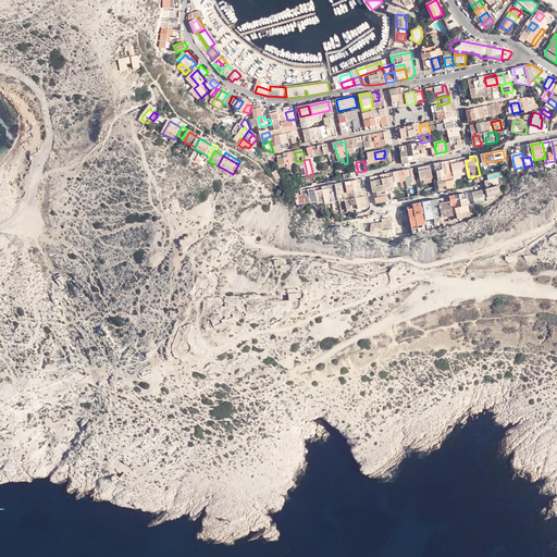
[(435,164),(438,182),(443,181),(446,181),(445,174),(443,162),(435,164)]
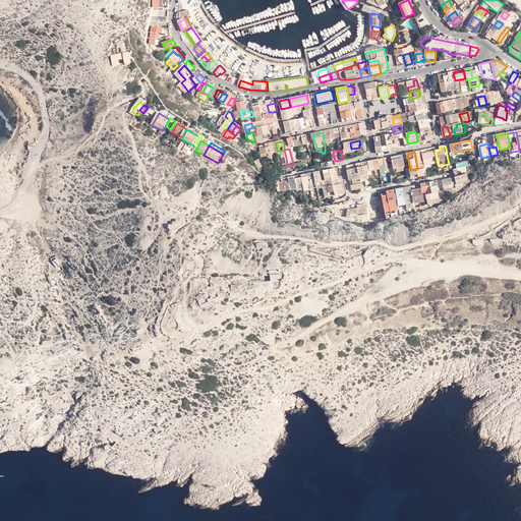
[(431,164),(438,163),(438,162),(437,159),(436,152),(429,154),(431,164)]
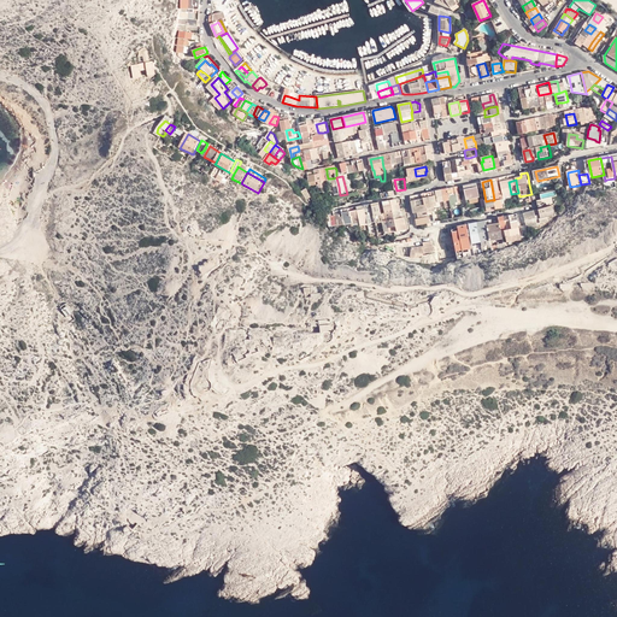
[(482,182),(477,183),(481,198),(468,200),(468,205),(482,203),(486,201),(482,182)]
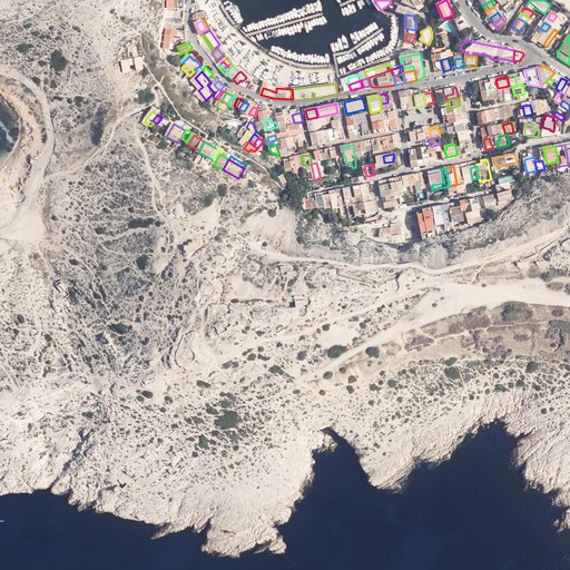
[(465,182),(472,179),(470,168),(463,169),(464,176),(465,182)]
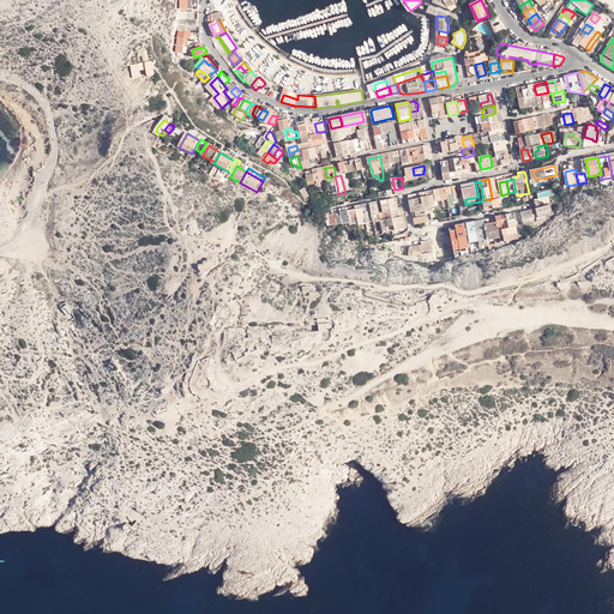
[(475,182),(462,185),(465,199),(479,197),(475,182)]
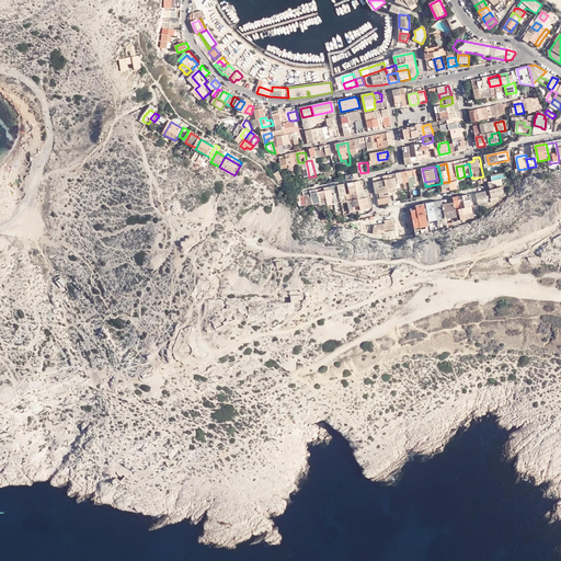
[(387,180),(386,178),(375,179),(377,195),(378,194),(380,194),(389,192),(388,190),(387,180)]
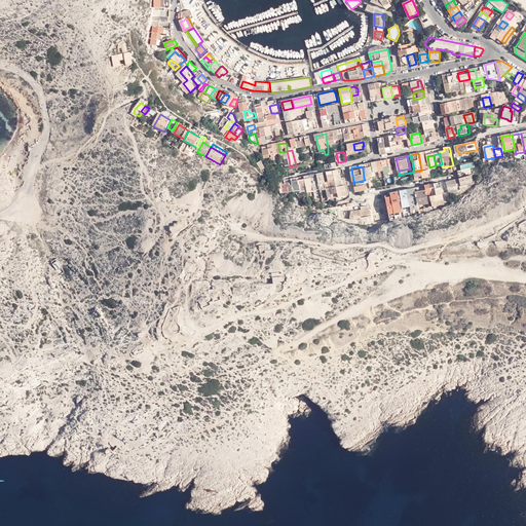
[(373,176),(371,167),(363,168),(364,178),(373,176)]
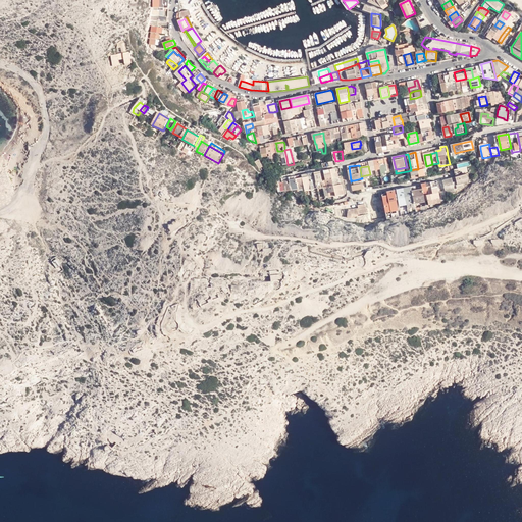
[(445,183),(448,194),(457,192),(455,187),(458,186),(459,189),(465,188),(464,184),(471,181),(469,175),(467,168),(459,170),(455,171),(457,178),(445,183)]
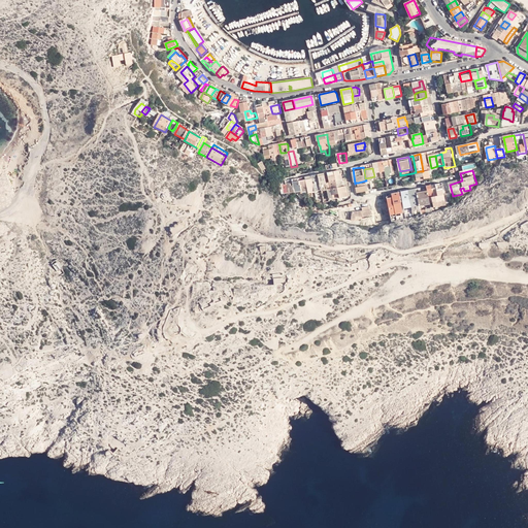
[(320,177),(322,186),(328,185),(328,184),(327,176),(320,177)]
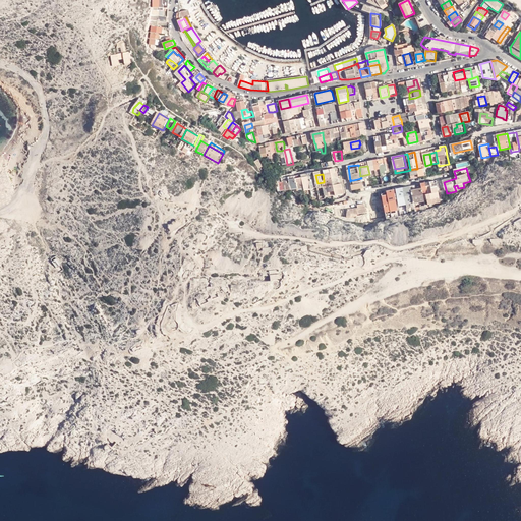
[(298,189),(305,187),(303,178),(297,180),(298,189)]
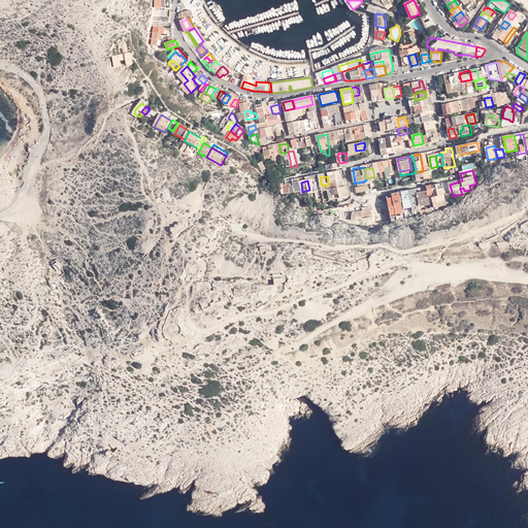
[(290,194),(296,193),(295,185),(295,184),(288,185),(290,194)]
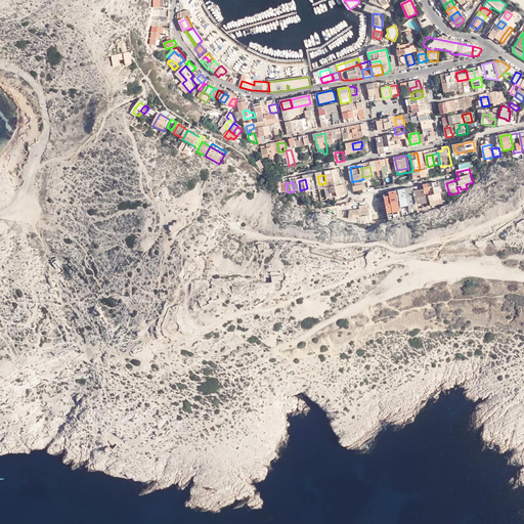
[(281,193),(288,192),(286,183),(279,184),(281,193)]
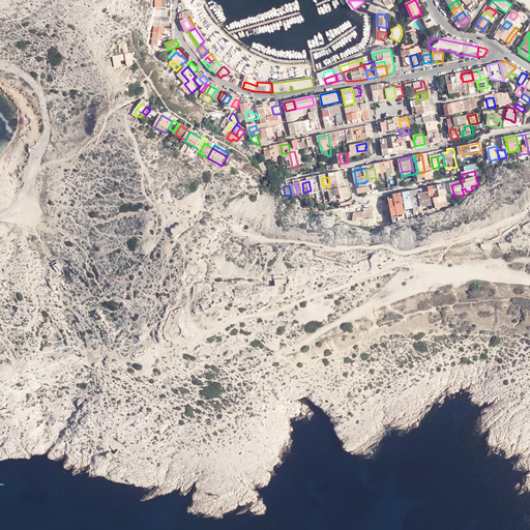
[(343,198),(353,197),(351,186),(347,187),(348,194),(342,196),(343,198)]
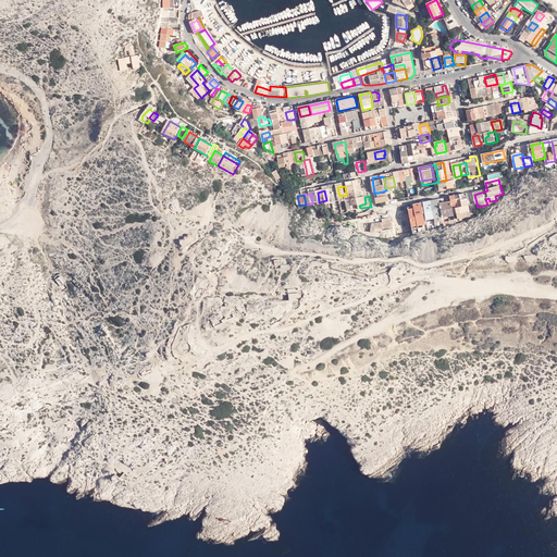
[(376,198),(378,205),(385,202),(385,206),(390,205),(387,196),(379,198),(376,198)]
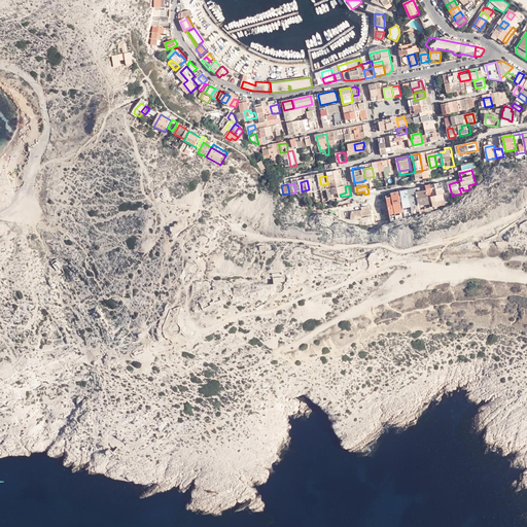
[(334,199),(339,198),(341,197),(340,195),(339,187),(331,189),(334,196),(334,199)]
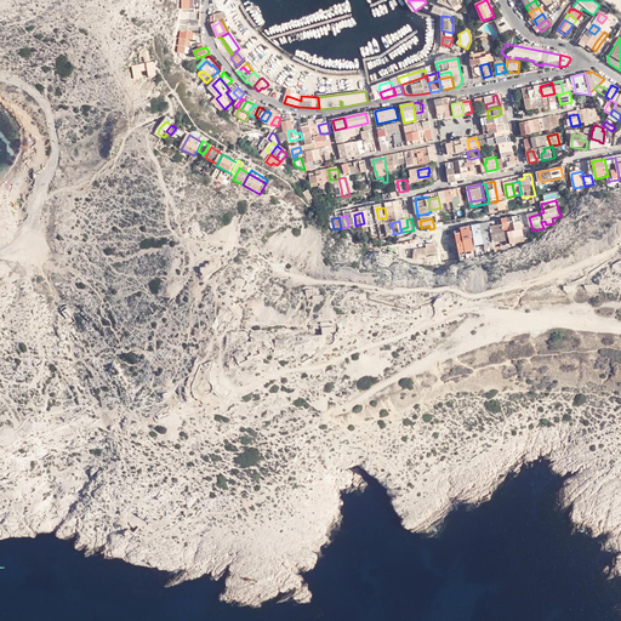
[(483,224),(486,245),(495,244),(493,228),(491,223),(483,224)]
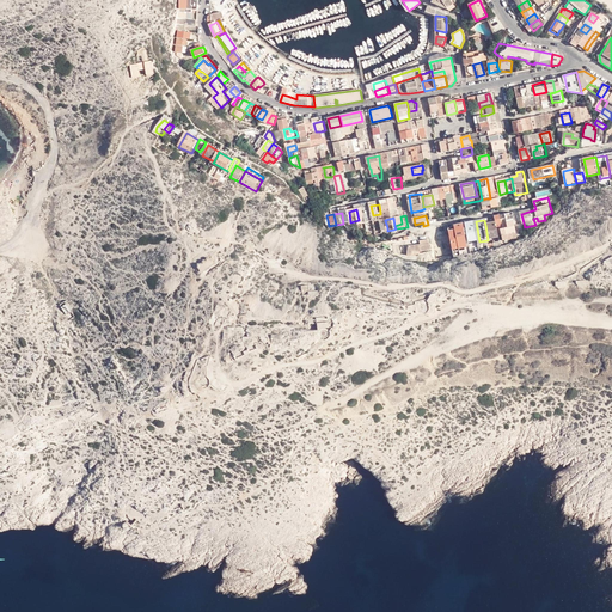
[(471,244),(479,242),(476,221),(467,224),(471,244)]
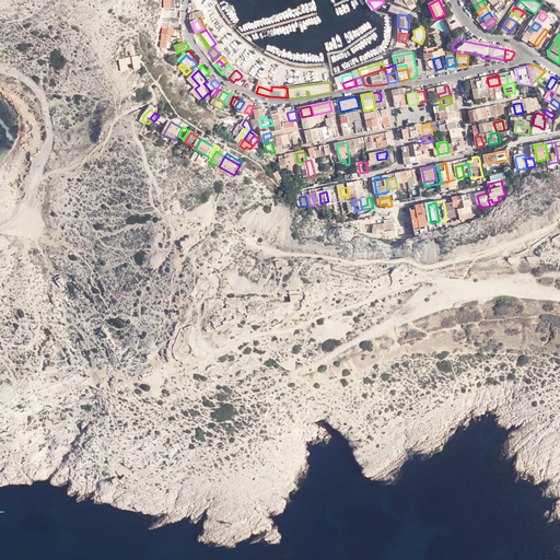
[(446,220),(457,218),(457,217),(456,211),(455,203),(453,205),(444,206),(446,220)]
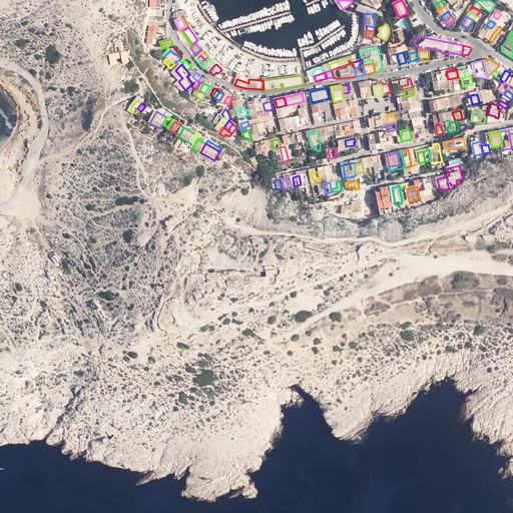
[(344,207),(344,214),(350,214),(355,214),(355,212),(364,212),(364,204),(354,204),(354,207),(344,207)]
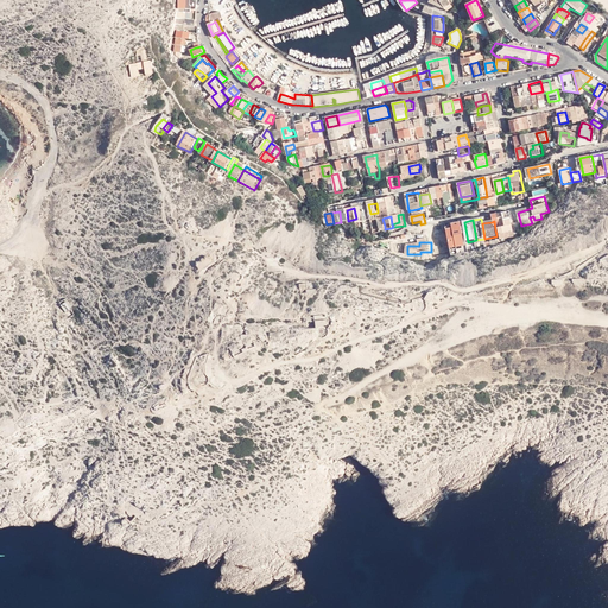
[(195,265),(201,273),(214,263),(209,257),(206,257),(204,258),(201,258),(200,259),(198,263),(196,263),(195,265)]
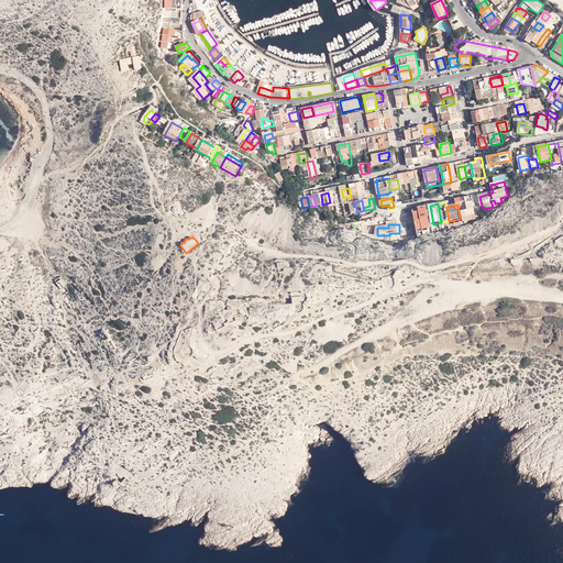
[(518,258),(511,260),(512,267),(521,267),(523,263),(518,258)]
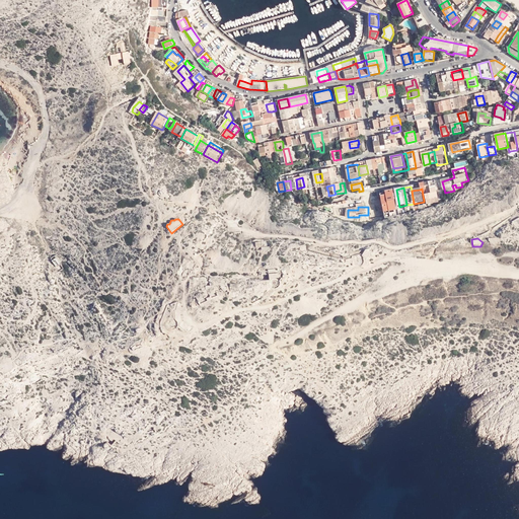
[(501,238),(489,238),(490,243),(498,246),(501,245),(501,238)]
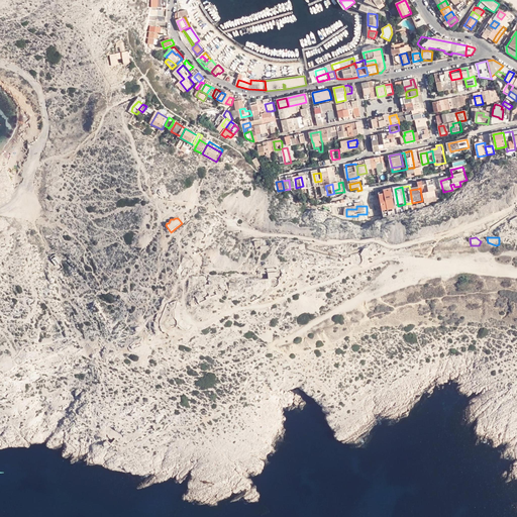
[(261,240),(253,241),(254,252),(261,251),(261,248),(268,247),(268,245),(262,246),(261,240)]
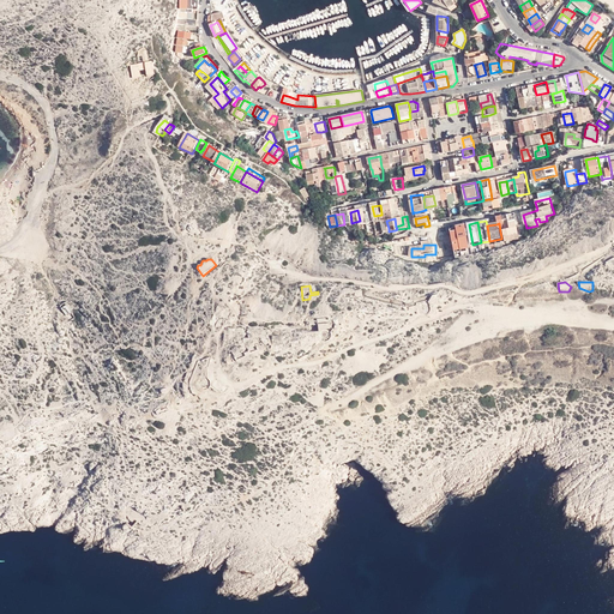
[(61,308),(66,305),(64,301),(66,300),(62,293),(47,301),(49,305),(56,300),(61,308)]
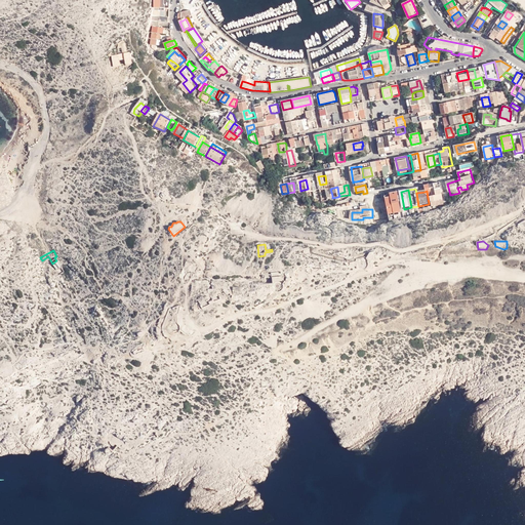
[(355,261),(350,263),(352,271),(358,269),(357,263),(367,260),(368,266),(375,265),(373,256),(376,255),(375,251),(369,253),(367,256),(356,259),(355,261)]
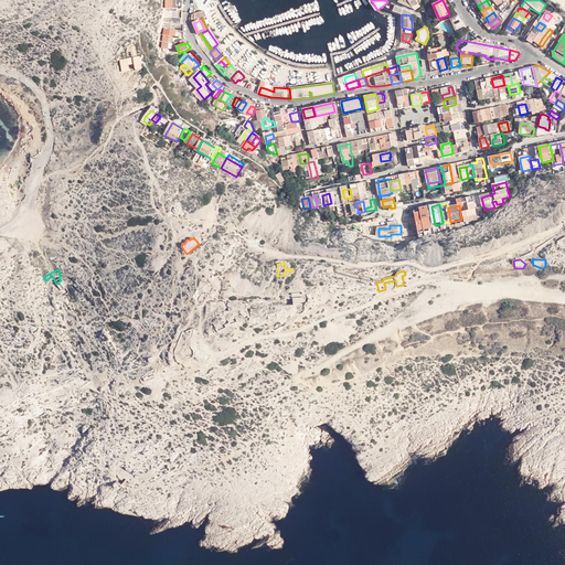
[(65,287),(61,280),(56,284),(61,290),(65,287)]
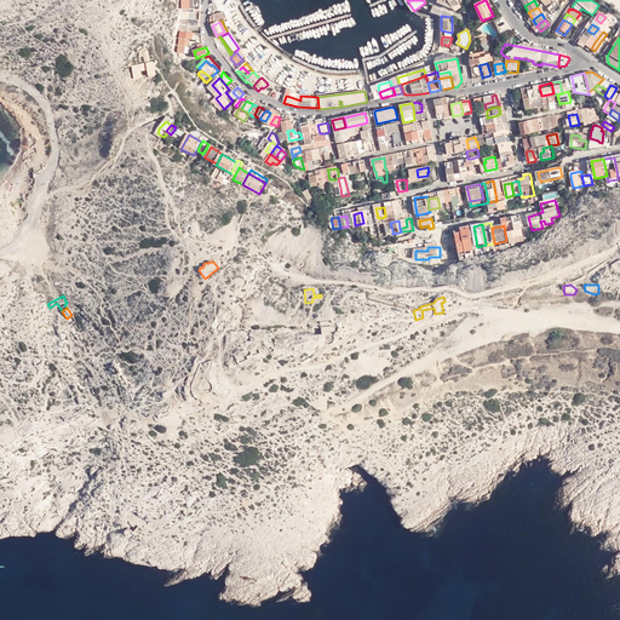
[(219,309),(211,326),(218,329),(228,313),(219,309)]
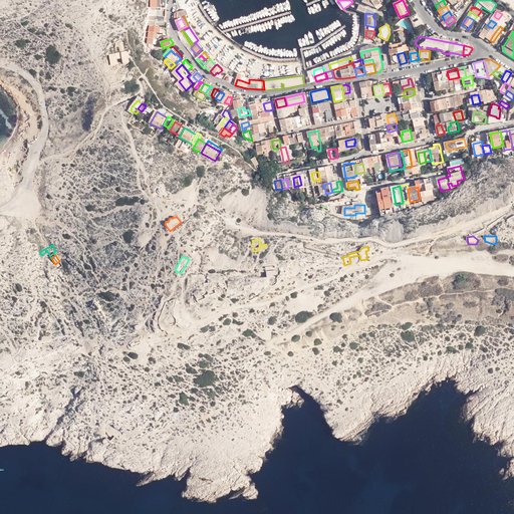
[(275,267),(265,268),(266,273),(266,276),(268,277),(270,275),(272,275),(274,276),(275,276),(275,267)]
